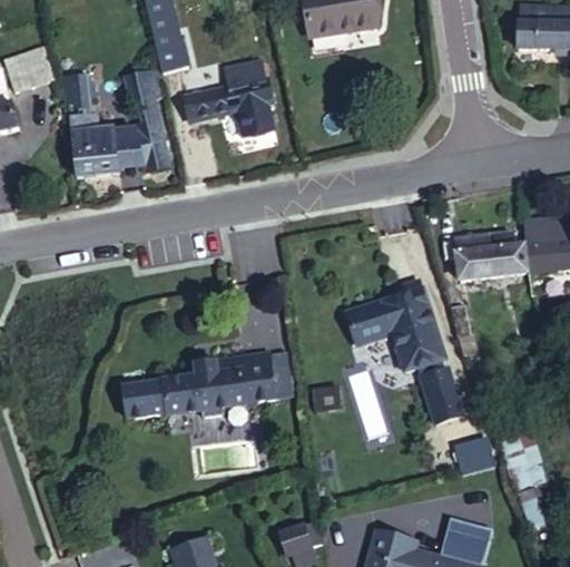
[(304,0),(310,36),(376,26),(372,0),(304,0)]
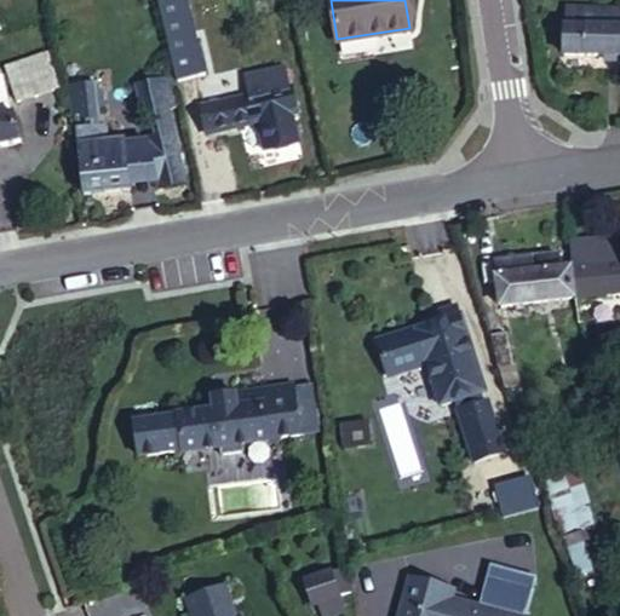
[(564,52),(619,53),(619,9),(566,6),(564,52)]
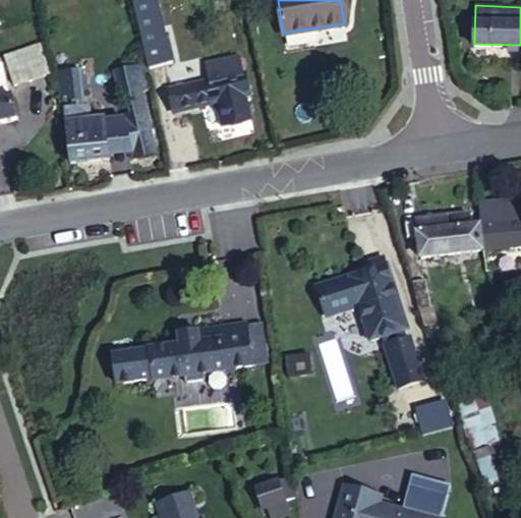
[(166,62),(157,16),(141,20),(152,65),(166,62)]
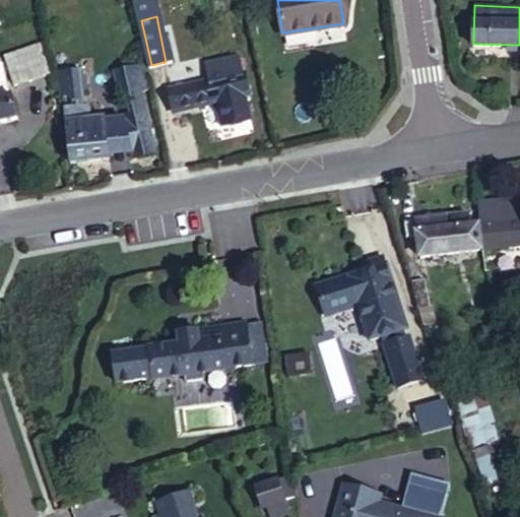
[(14,83),(49,72),(40,43),(4,55),(14,83)]
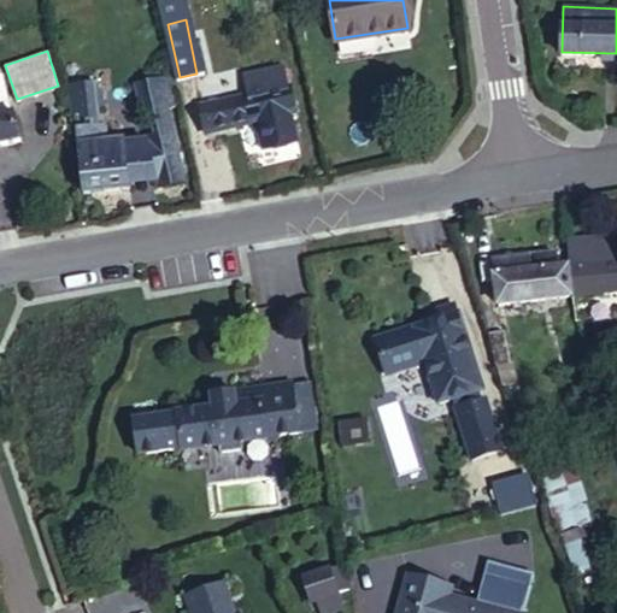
[(247,93),(200,104),(206,131),(293,112),(282,66),(244,75),(247,93)]
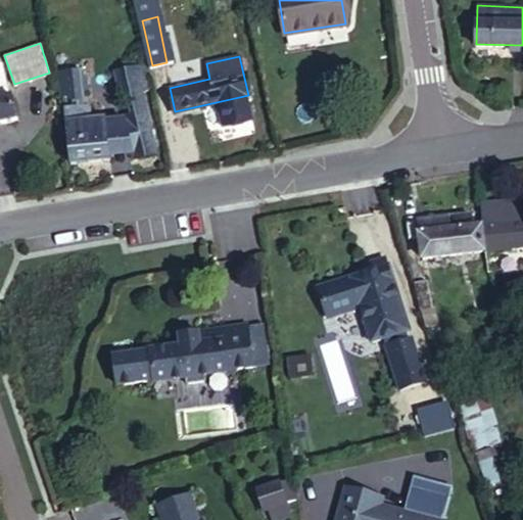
[(120,94),(126,93),(142,89),(148,88),(143,62),(113,68),(120,94)]
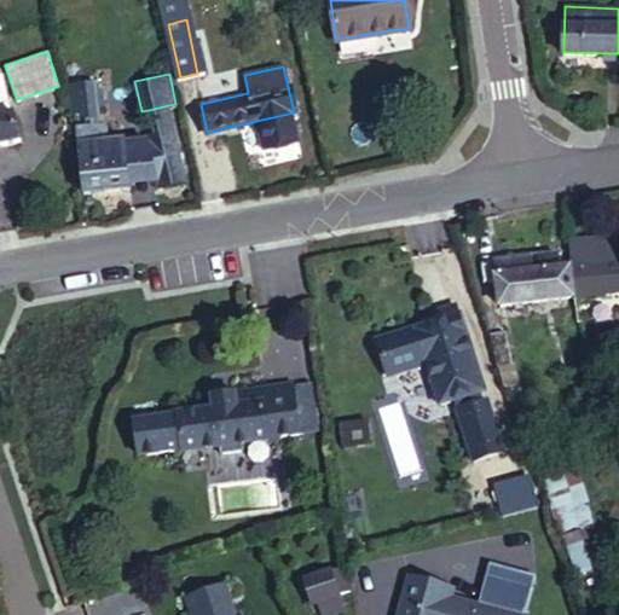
[(125,139),(108,140),(106,122),(100,122),(99,108),(104,102),(103,88),(97,83),(97,80),(70,83),(73,112),(80,112),(86,117),(87,123),(77,125),(84,190),(129,185),(129,181),(125,140),(125,139)]
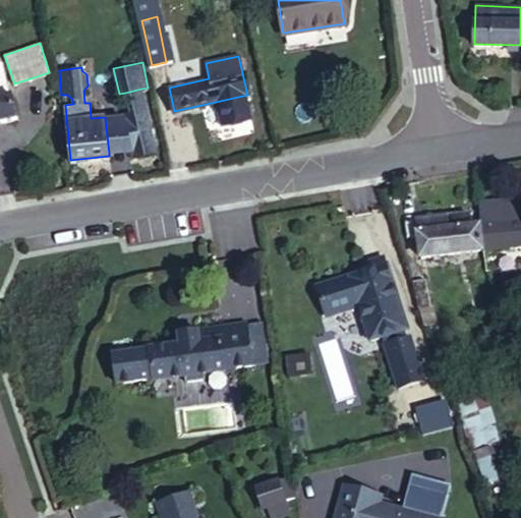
[(141,89),(125,93),(129,111),(123,113),(124,117),(131,151),(132,157),(156,152),(141,89)]
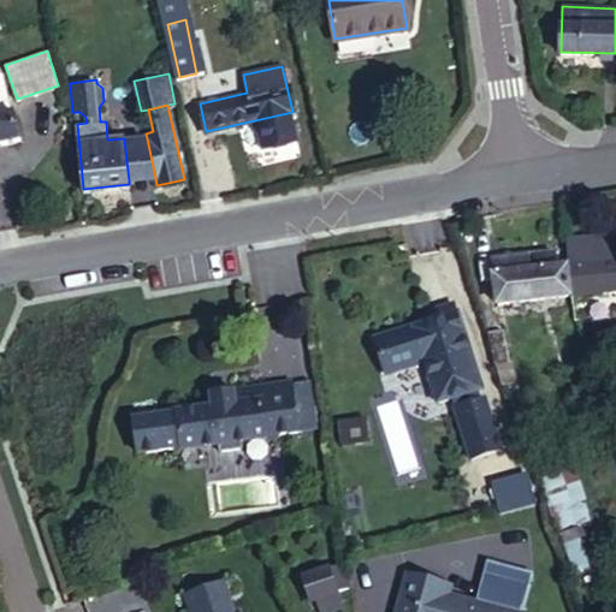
[(0,142),(21,138),(15,111),(0,114),(0,142)]
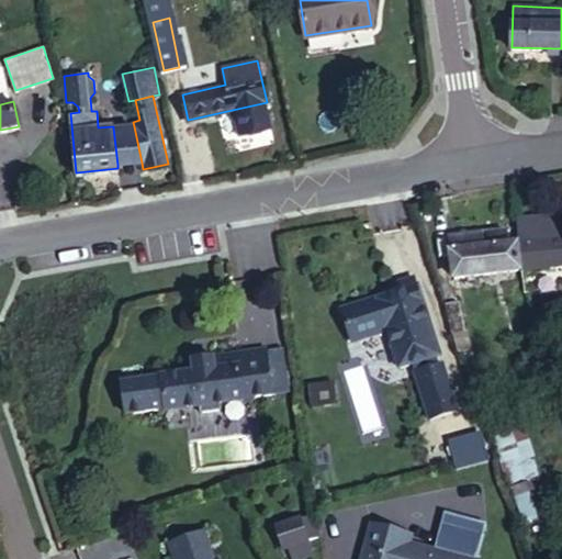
[(134,126),(113,127),(117,165),(142,163),(134,126)]
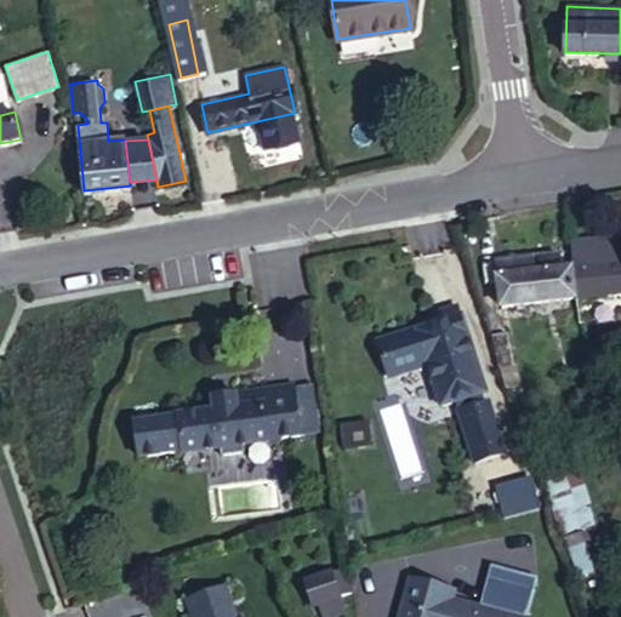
[(573,264),(576,296),(620,291),(620,235),(570,238),(573,264)]
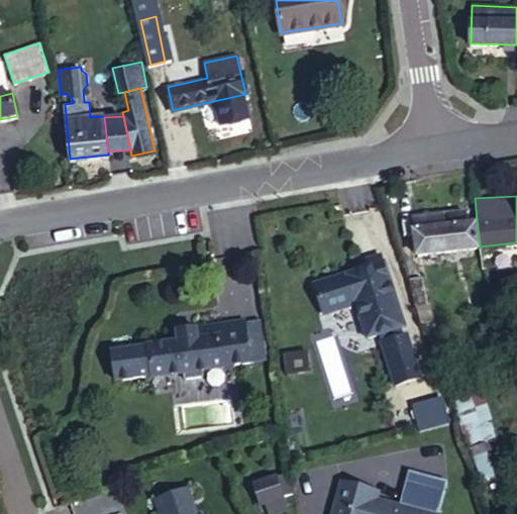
[(417,253),(480,246),(477,220),(464,221),(463,210),(412,216),(417,253)]
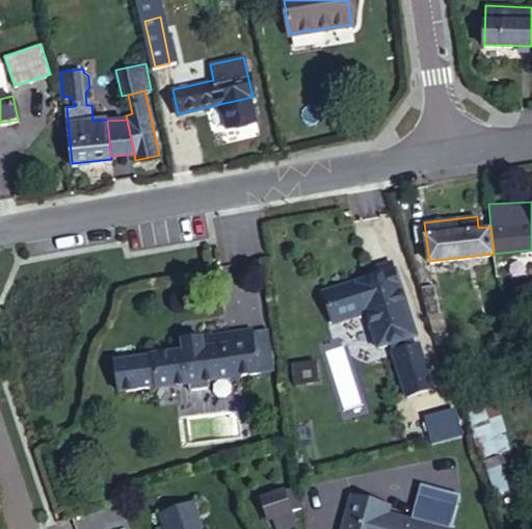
[(373,266),(376,273),(395,267),(393,260),(373,266)]
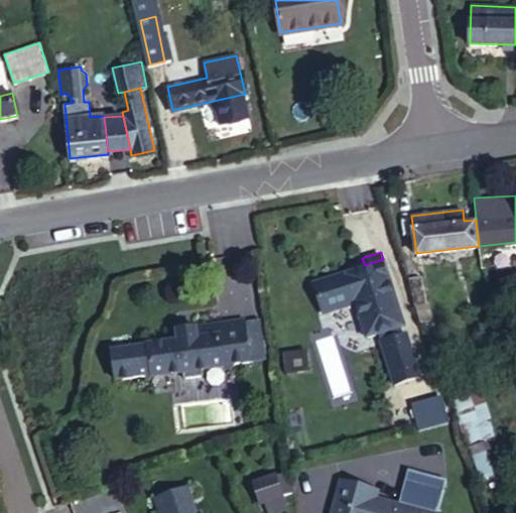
[(365,265),(313,282),(323,309),(354,300),(365,336),(379,332),(395,382),(420,374),(406,331),(404,332),(401,324),(404,323),(383,259),(365,265)]
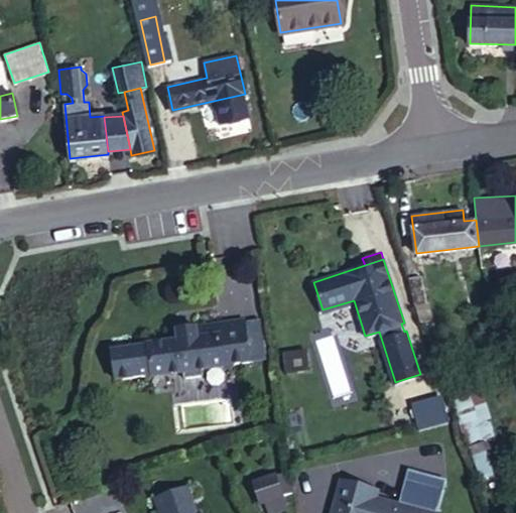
[(408,278),(414,303),(425,301),(420,276),(408,278)]
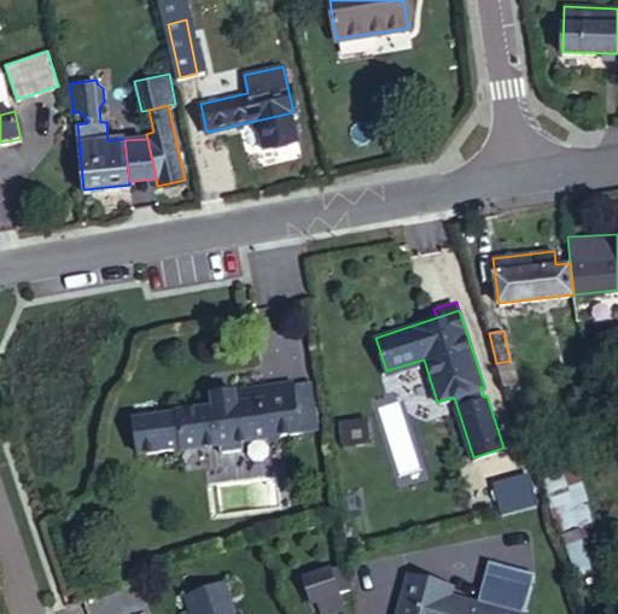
[(310,379),(293,381),(301,431),(318,428),(310,379)]
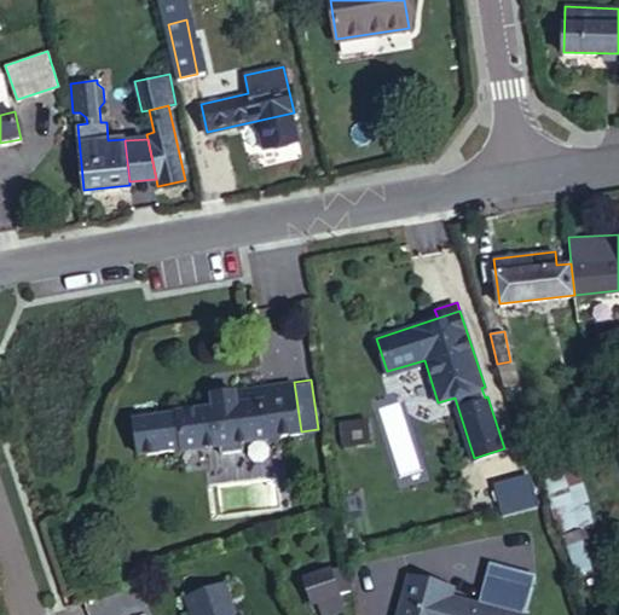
[(213,407),(133,418),(138,453),(180,448),(180,450),(219,444),(220,452),(243,448),(242,441),(270,436),(301,431),(294,382),(233,390),(235,393),(212,396),(213,407)]
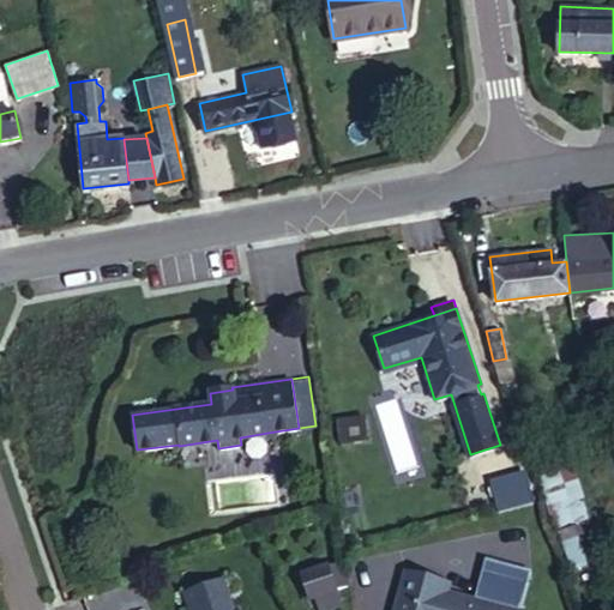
[(493,560),(483,557),(471,598),(518,609),(519,609),(527,583),(491,573),(493,560)]
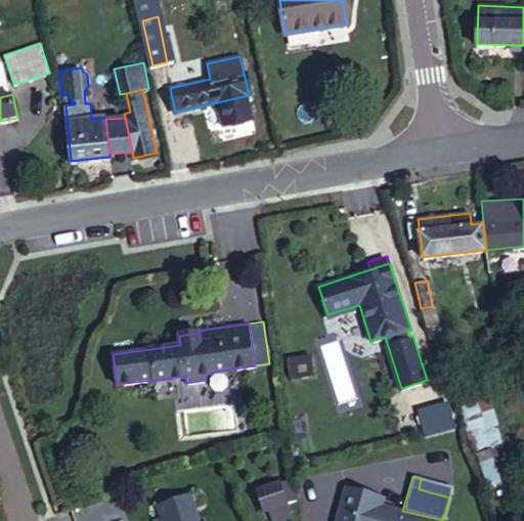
[(452,485),(421,478),(419,489),(449,497),(452,485)]
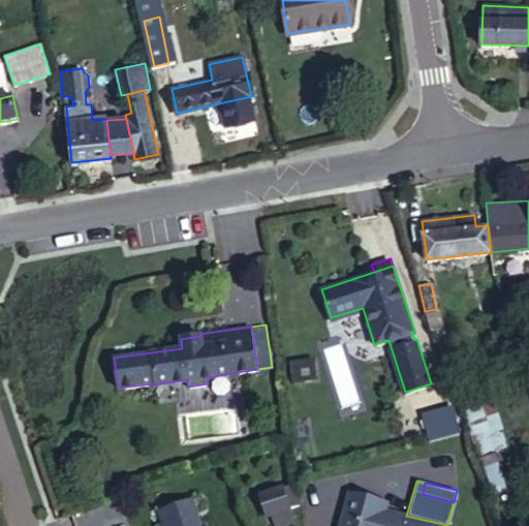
[(289,525),(294,524),(288,507),(299,504),(291,484),(256,496),(262,517),(271,514),(275,525),(289,525)]
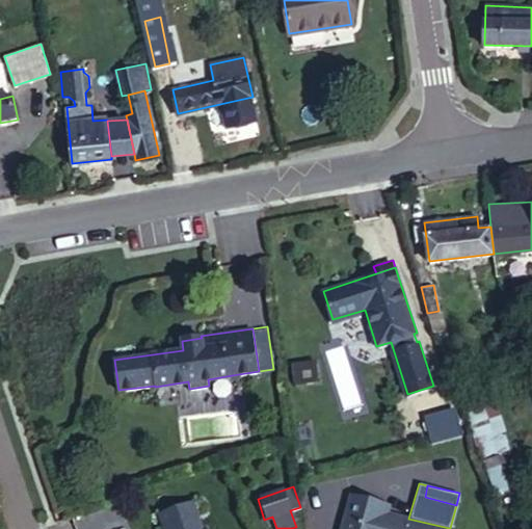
[(351,495),(342,528),(449,528),(408,519),(384,512),(371,508),(373,501),(351,495)]
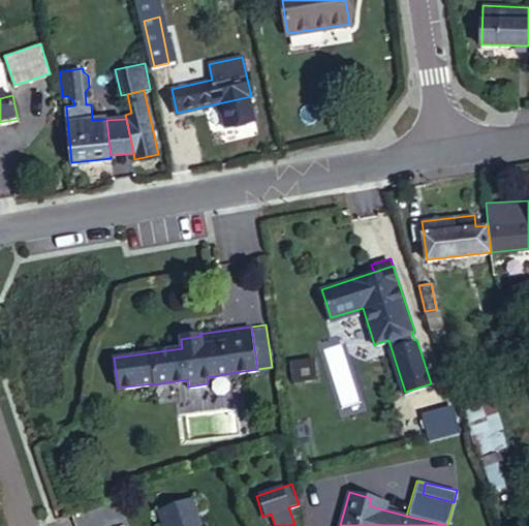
[(204,525),(204,524),(201,525),(192,498),(159,509),(164,525),(204,525)]
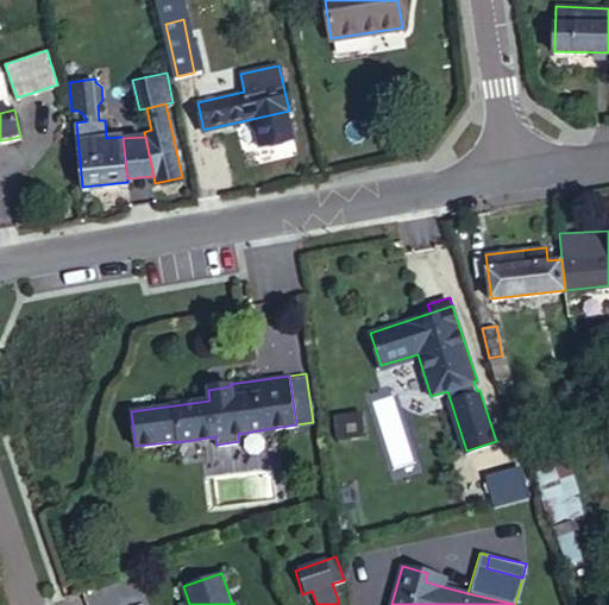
[(443,578),(427,573),(425,581),(440,586),(443,578)]
